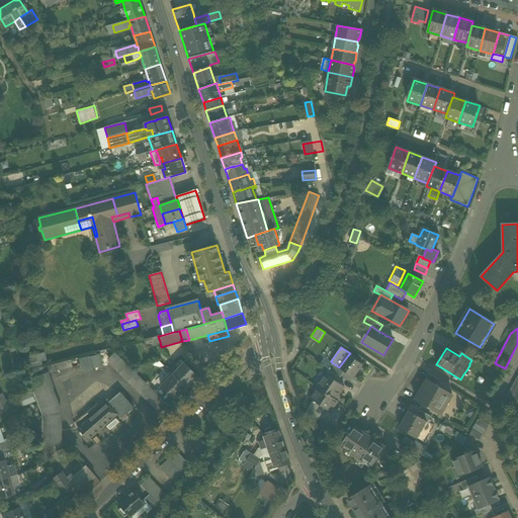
[(107,361),(154,406),(161,398),(115,352),(107,361)]
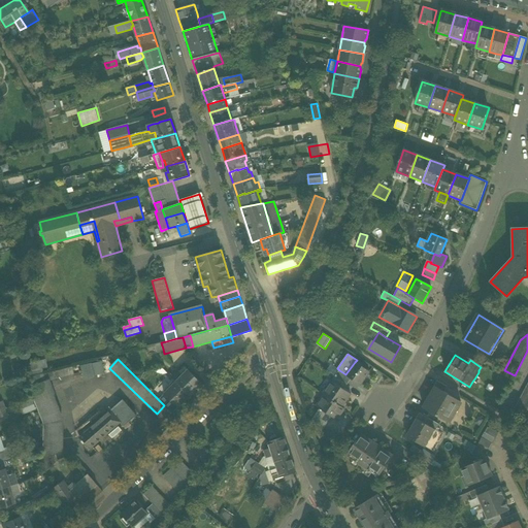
[(31,361),(32,373),(42,372),(42,367),(46,367),(46,360),(31,361)]
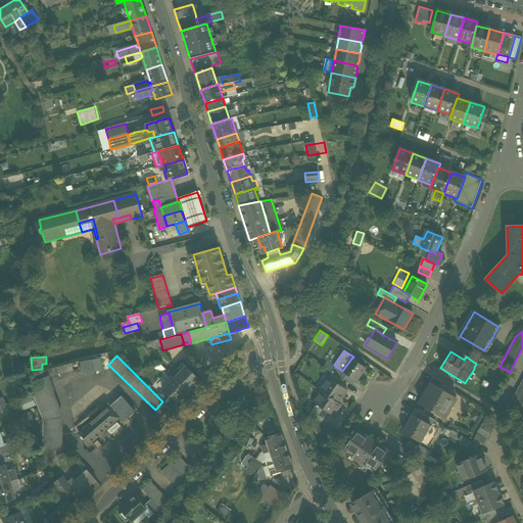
[(91,361),(93,373),(103,371),(101,359),(91,361)]
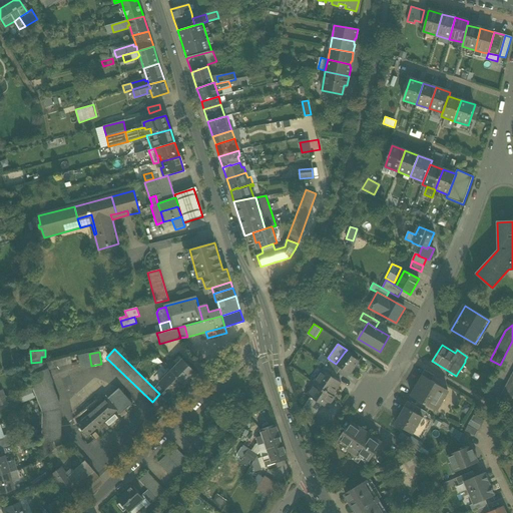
[(341,368),(351,375),(359,362),(345,352),(336,364),(336,365),(341,368)]
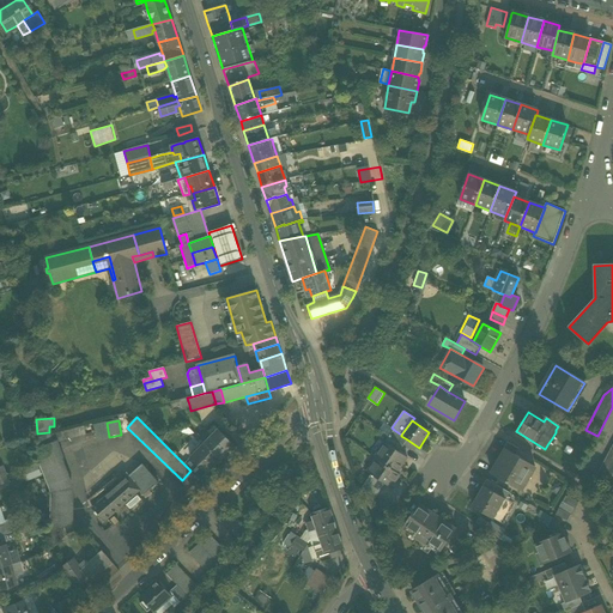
[(93,425),(97,441),(109,437),(107,423),(105,423),(93,425)]
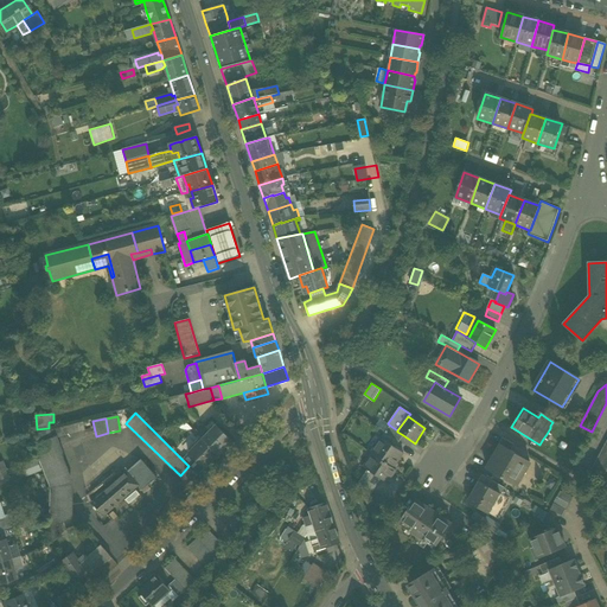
[(59,434),(81,430),(80,423),(58,426),(59,434)]
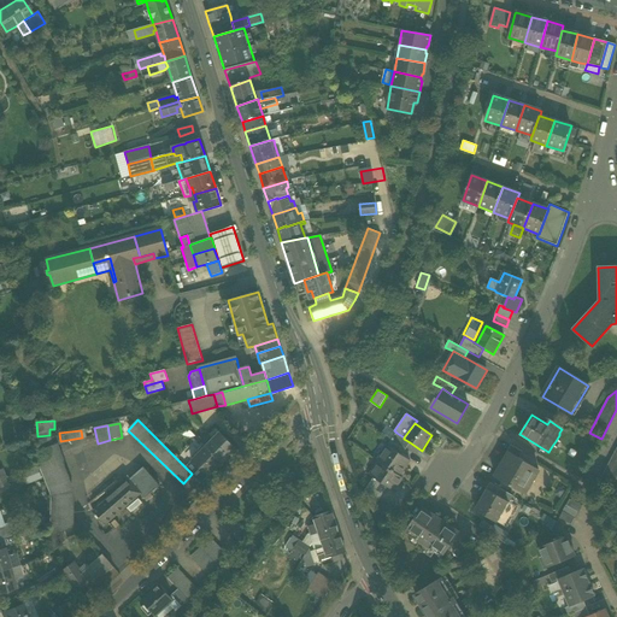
[(221,433),(206,446),(223,463),(227,459),(225,458),(236,448),(221,433)]
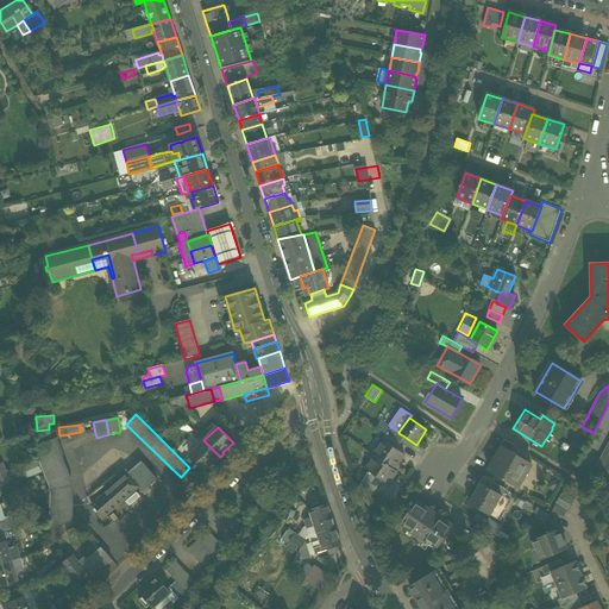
[(391,427),(387,433),(401,443),(405,437),(399,433),(399,432),(391,427)]
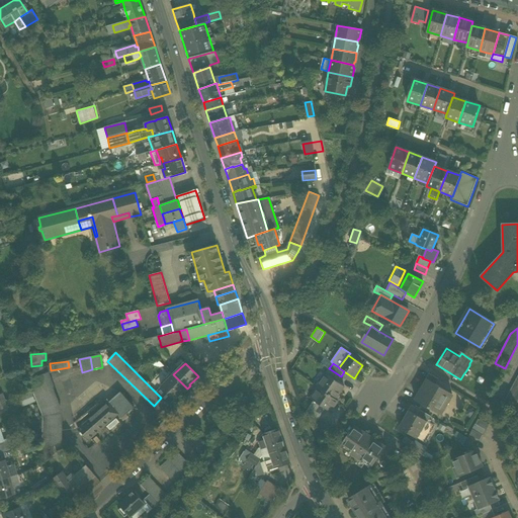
[(337,381),(341,376),(329,368),(326,373),(337,381)]
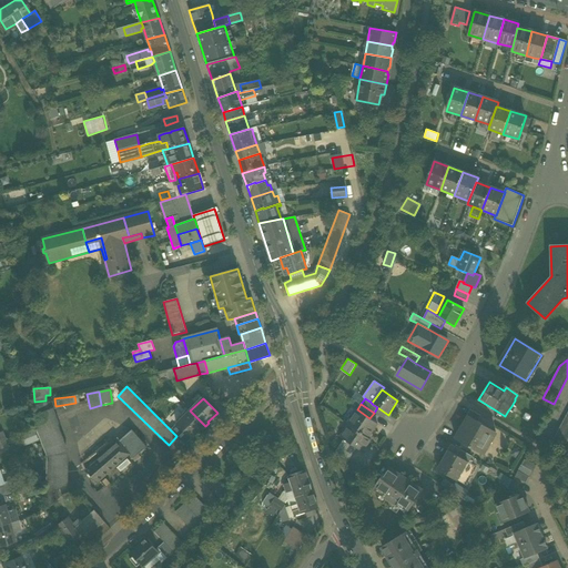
[(46,484),(44,495),(57,489),(67,486),(68,485),(69,453),(51,408),(30,416),(34,426),(46,456),(46,484)]
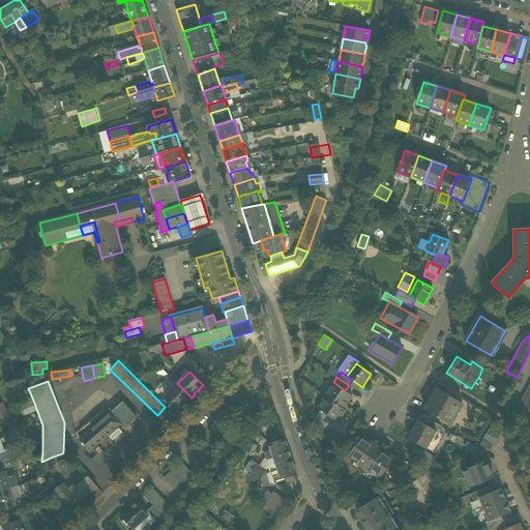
[(324,395),(325,396),(343,409),(352,395),(345,390),(333,382),(324,395)]
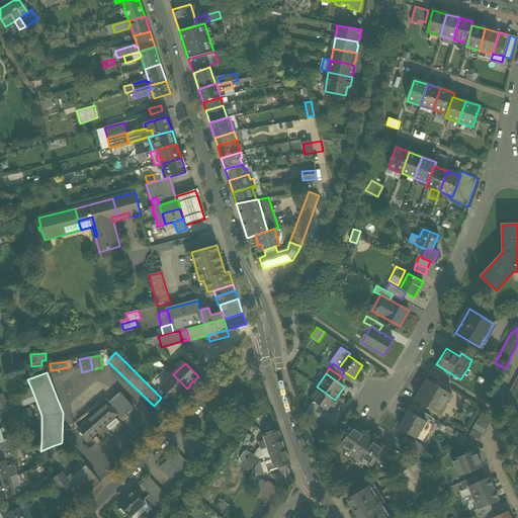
[(427,379),(435,384),(438,379),(429,373),(426,378),(427,379)]
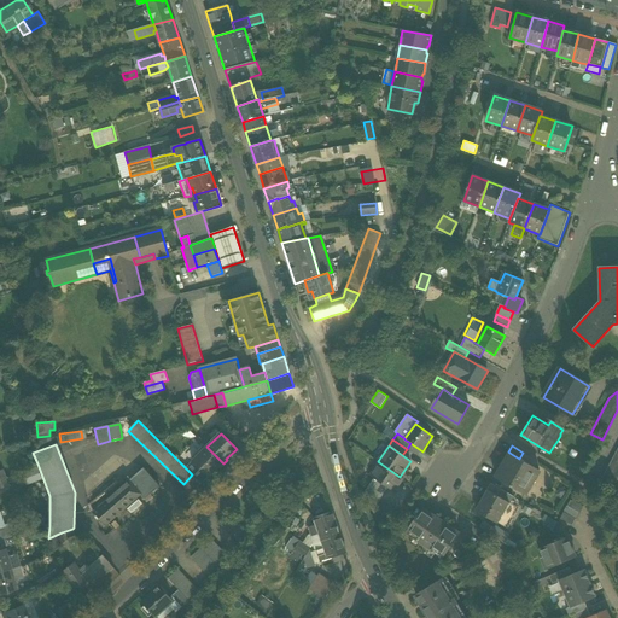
[(219,468),(223,464),(207,447),(192,461),(199,468),(208,477),(219,467),(219,468)]
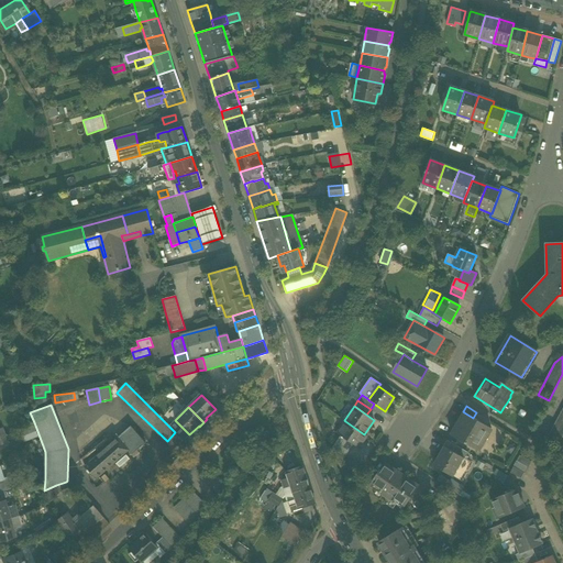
[(562,409),(545,442),(556,448),(562,437),(562,409)]
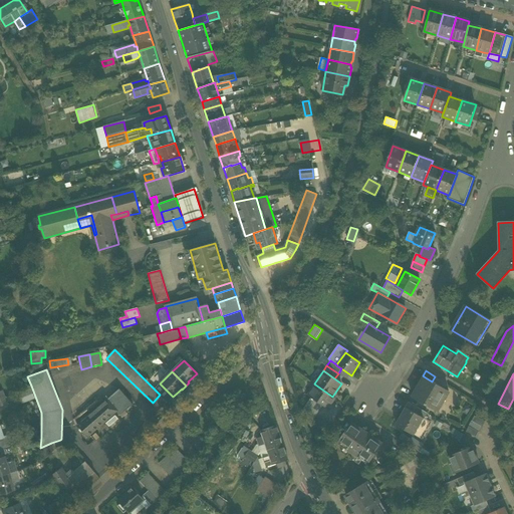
[(412,398),(436,412),(449,391),(432,381),(424,376),(412,398)]
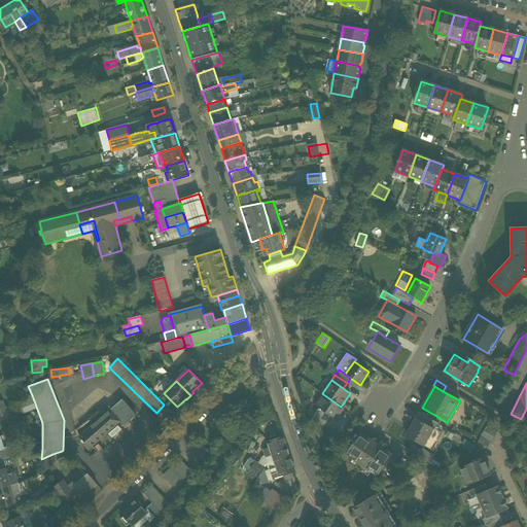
[(344,409),(341,407),(323,394),(316,406),(319,408),(330,416),(336,419),(344,409)]
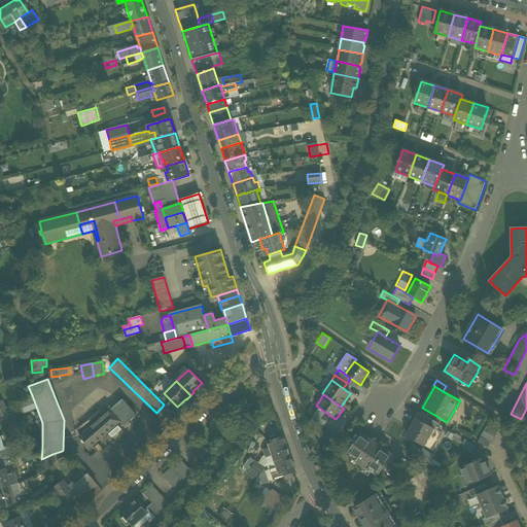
[(123,399),(111,410),(121,421),(120,422),(124,426),(136,415),(123,399)]
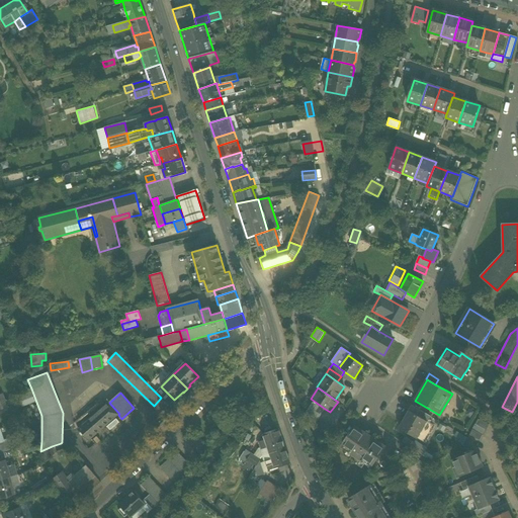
[(167,393),(161,398),(169,406),(174,400),(167,393)]
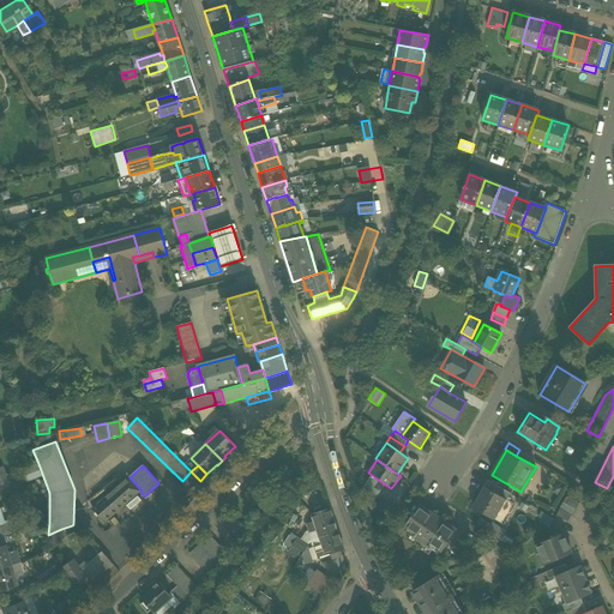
[(191,491),(200,481),(191,471),(182,481),(191,491)]
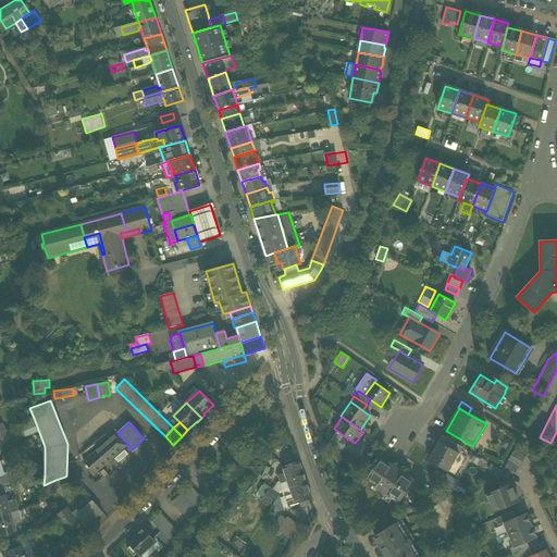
[(330,442),(343,450),(349,440),(337,431),(330,442)]
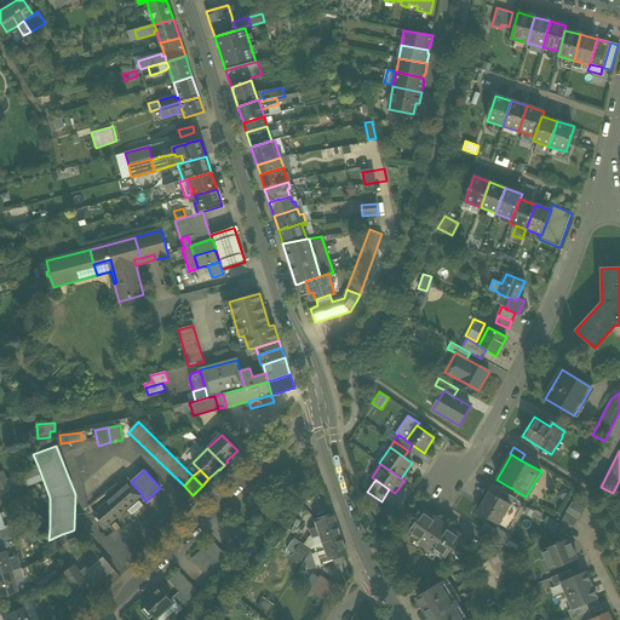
[(107,528),(142,497),(143,495),(131,482),(93,514),(107,528)]
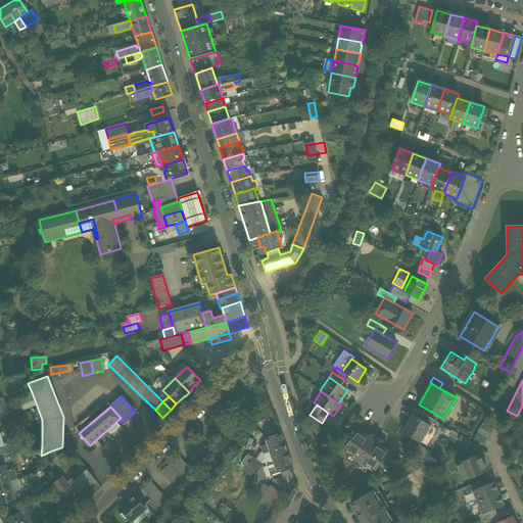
[(413,415),(422,420),(425,415),(415,409),(412,415),(413,416),(413,415)]
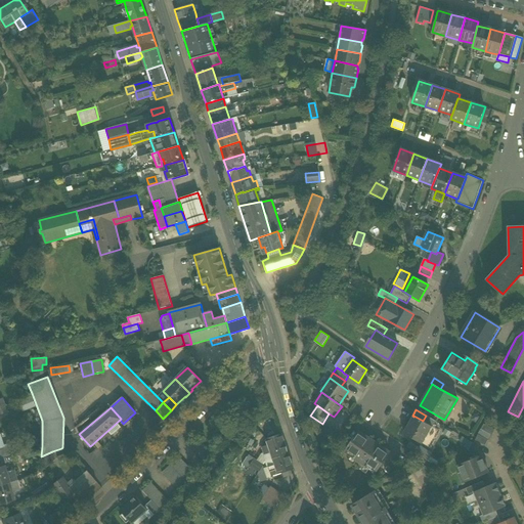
[(403,433),(421,443),(431,426),(423,421),(413,416),(413,417),(403,433)]
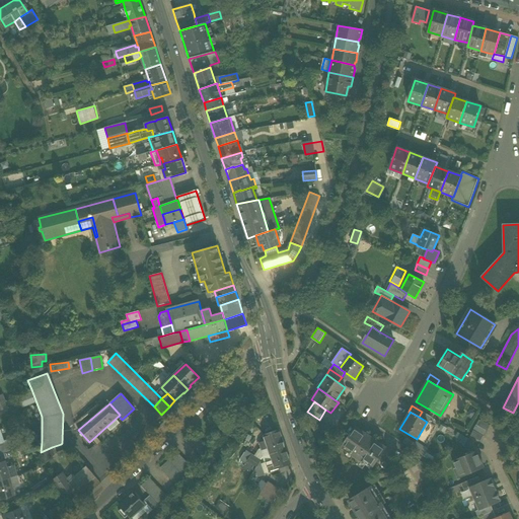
[(419,417),(429,423),(432,418),(422,412),(419,417)]
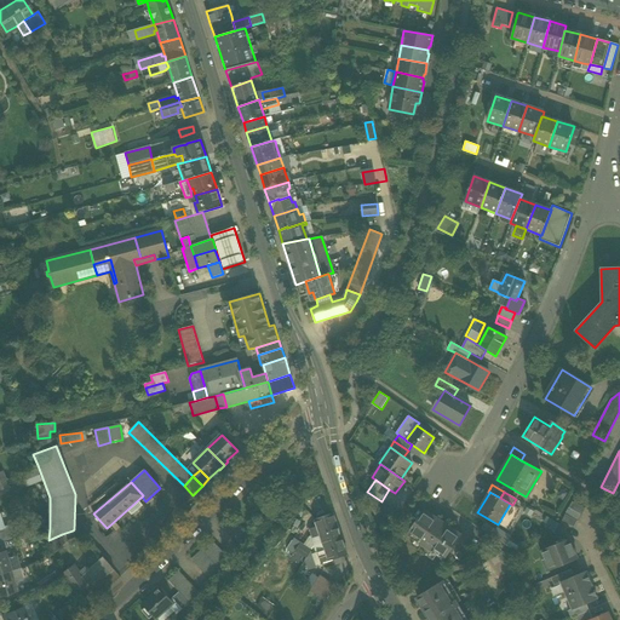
[(581,515),(585,509),(573,501),(569,507),(580,515),(581,515)]
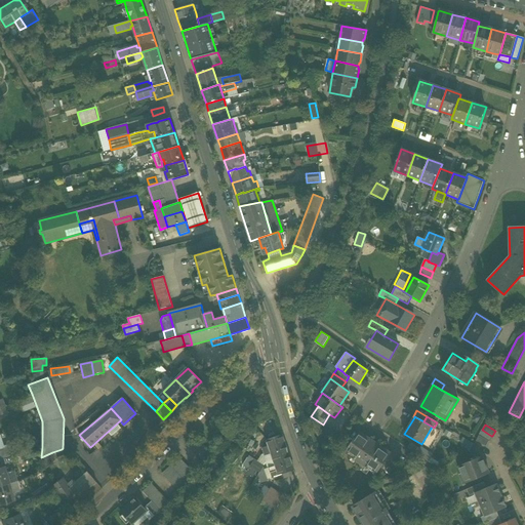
[(479,436),(489,441),(491,436),(482,430),(479,436)]
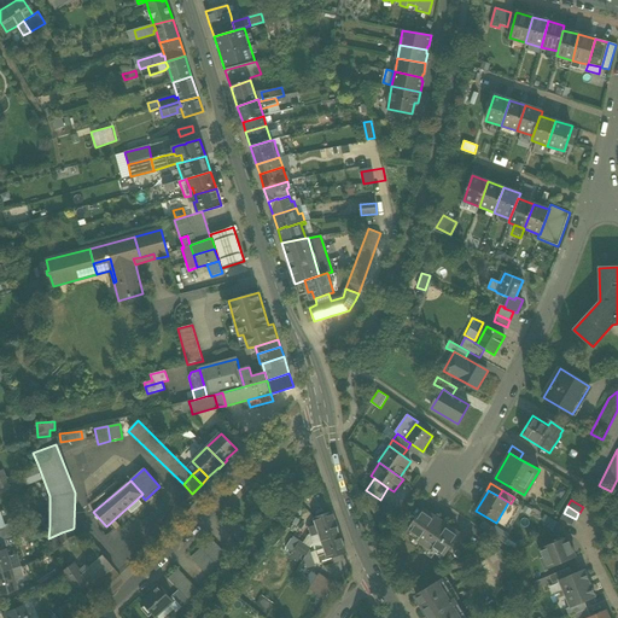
[(426,547),(442,558),(459,534),(443,523),(442,524),(438,522),(439,519),(424,509),(407,534),(423,543),(424,542),(427,546),(426,547)]
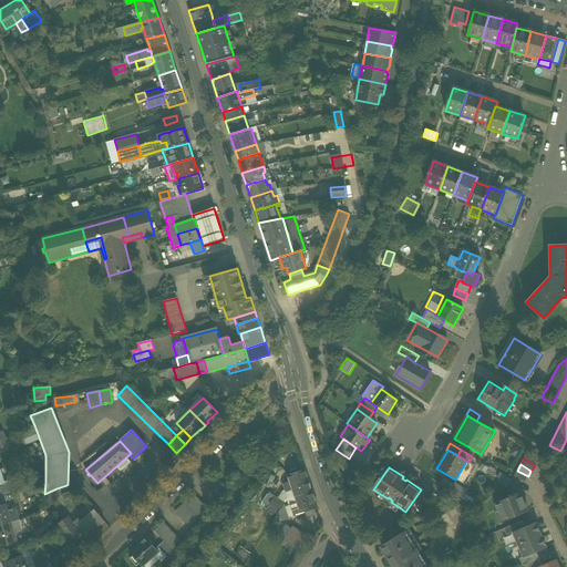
[(287,475),(290,482),(292,491),(295,497),(312,491),(305,470),(287,475)]
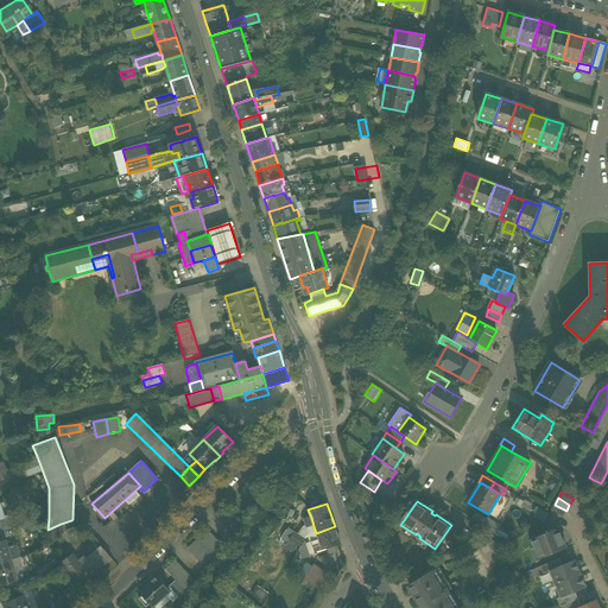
[(551,511),(563,517),(567,511),(555,505),(551,511)]
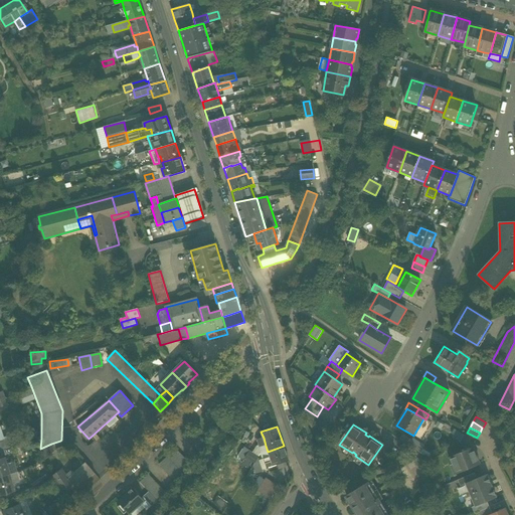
[(186,439),(194,448),(203,440),(195,431),(186,439)]
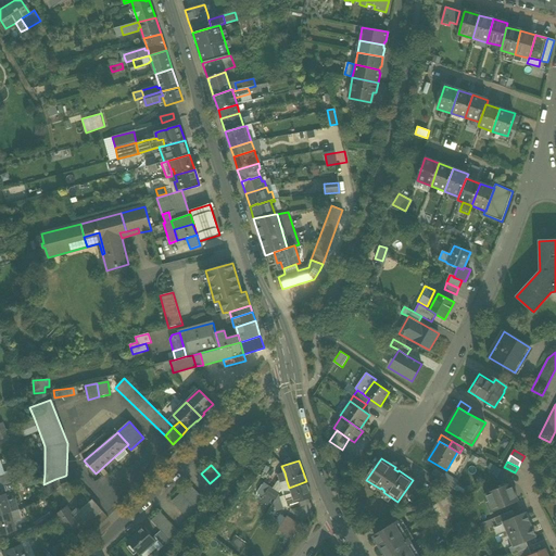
[(0,484),(12,482),(17,480),(14,471),(0,476),(0,484)]
